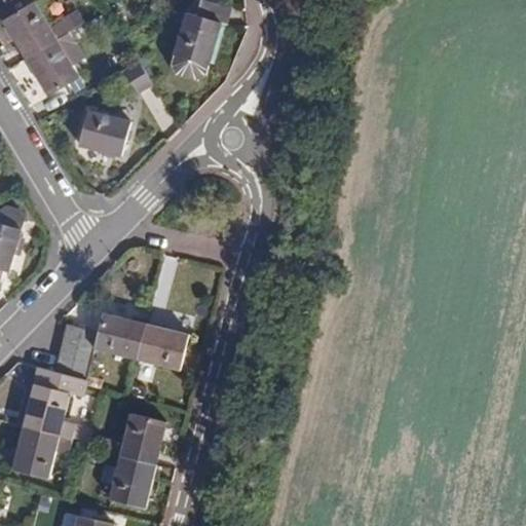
[(187,12),(172,66),(177,74),(197,80),(207,76),(222,23),(227,25),(232,8),(202,0),(201,0),(198,15),(187,12)]
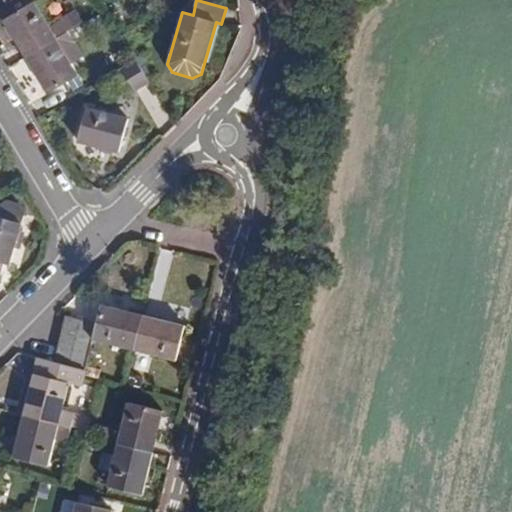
[(4,19),(48,94),(78,76),(34,1),(4,19)]
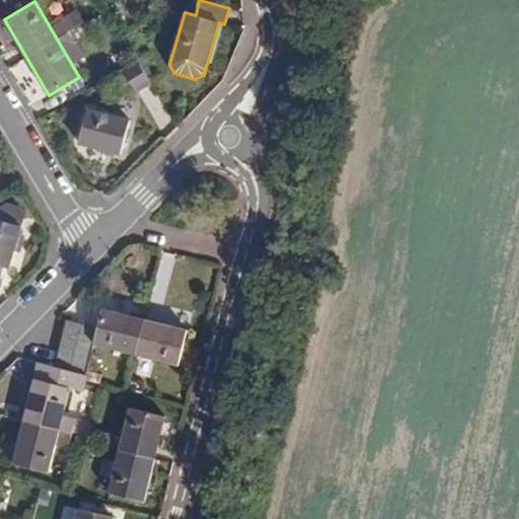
[(116,36),(108,41),(117,53),(124,48),(116,36)]
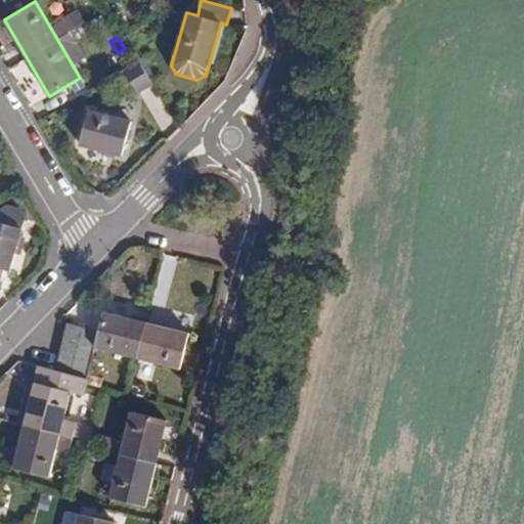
[(139,59),(125,69),(138,91),(153,82),(139,59)]
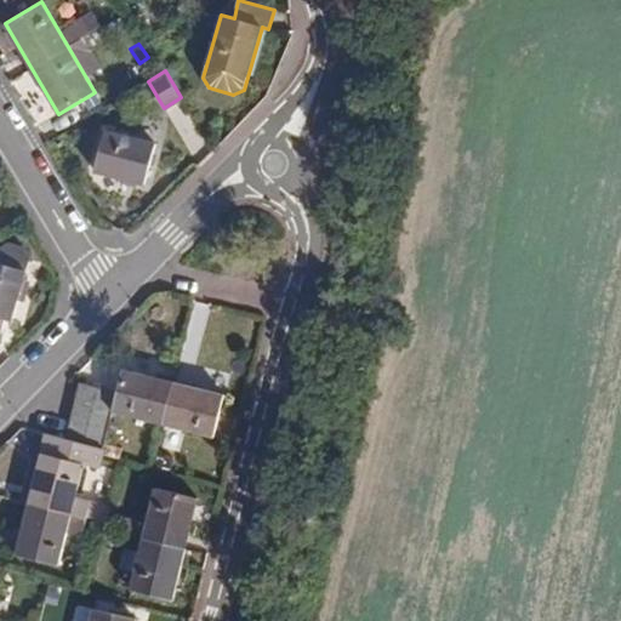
[(106,130),(93,172),(144,186),(157,144),(106,130)]
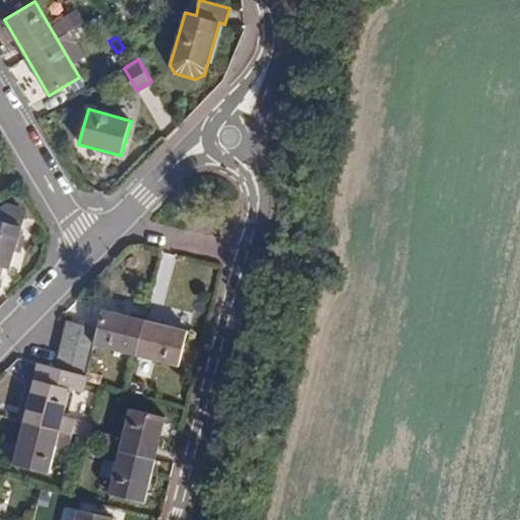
[(0,279),(1,279),(4,268),(10,269),(22,228),(25,216),(20,208),(8,204),(0,209),(0,279)]
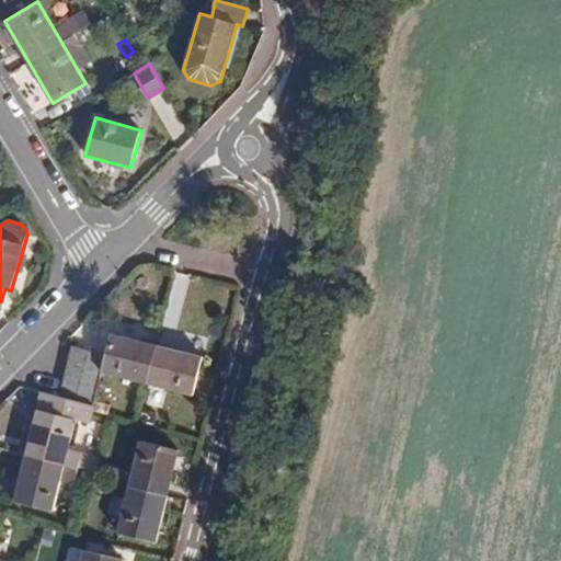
[(168,313),(181,316),(187,277),(174,275),(168,313)]
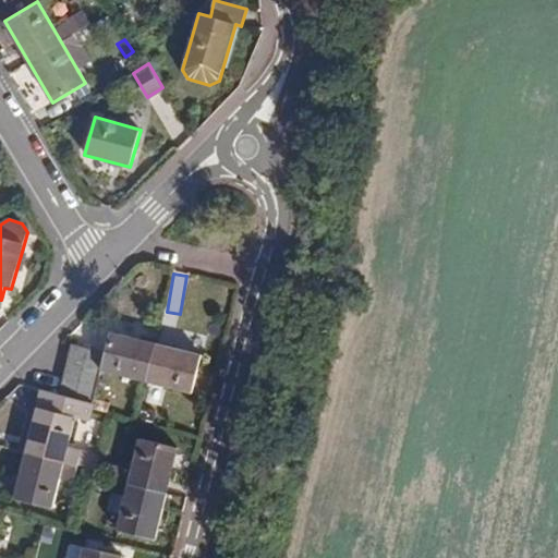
[(106,353),(101,371),(147,381),(156,344),(110,332),(106,353)]
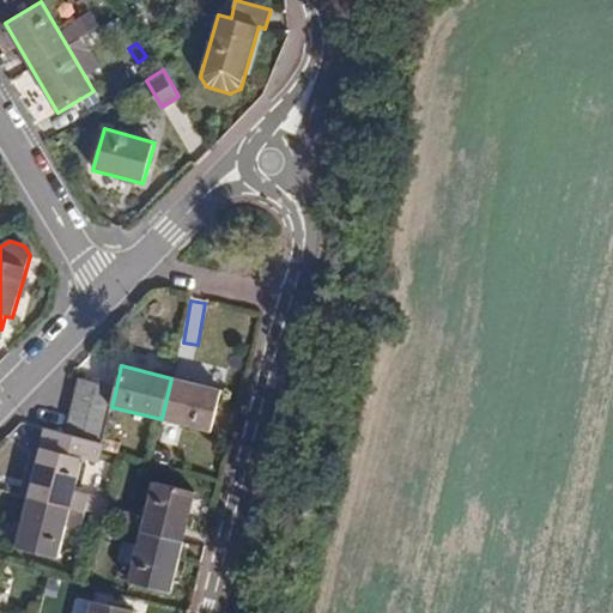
[(78,378),(73,398),(111,407),(116,388),(78,378)]
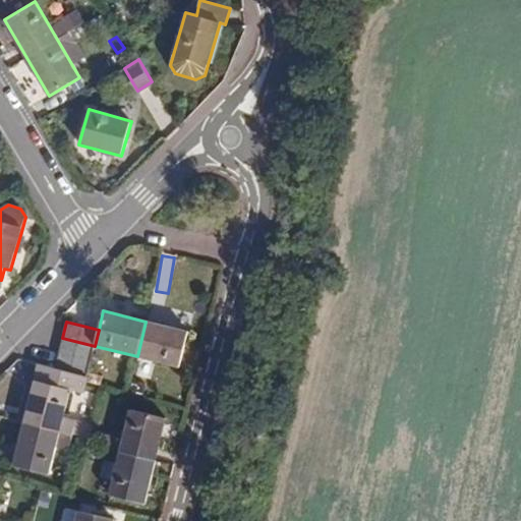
[(146,322),(137,356),(180,367),(188,332),(146,322)]
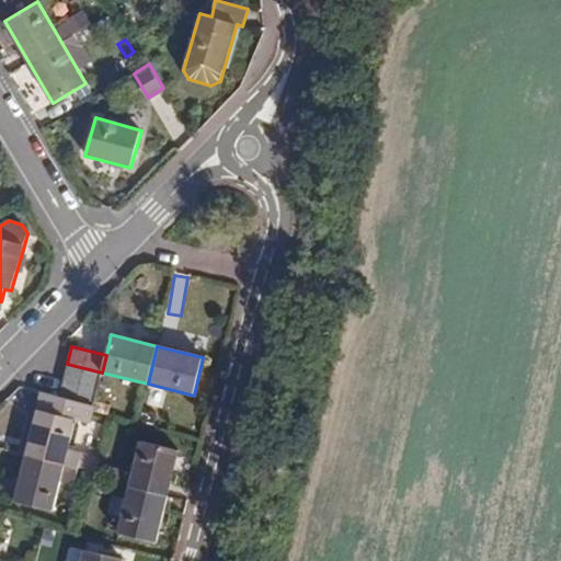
[(67,364),(63,381),(98,390),(102,373),(67,364)]
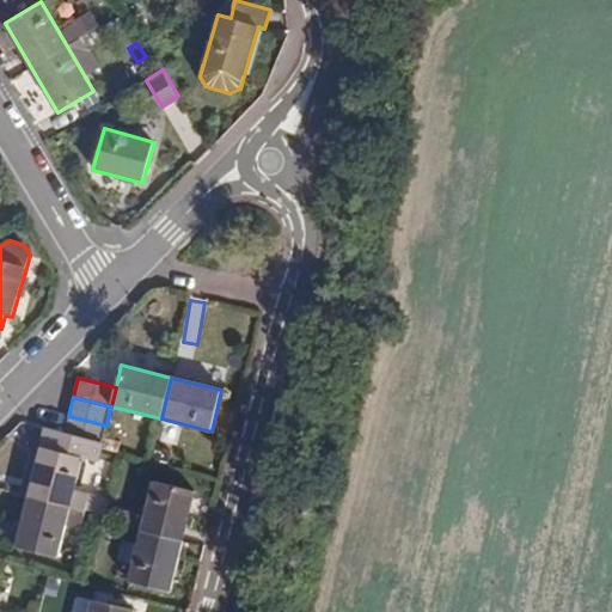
[(68,416),(65,434),(102,444),(106,426),(68,416)]
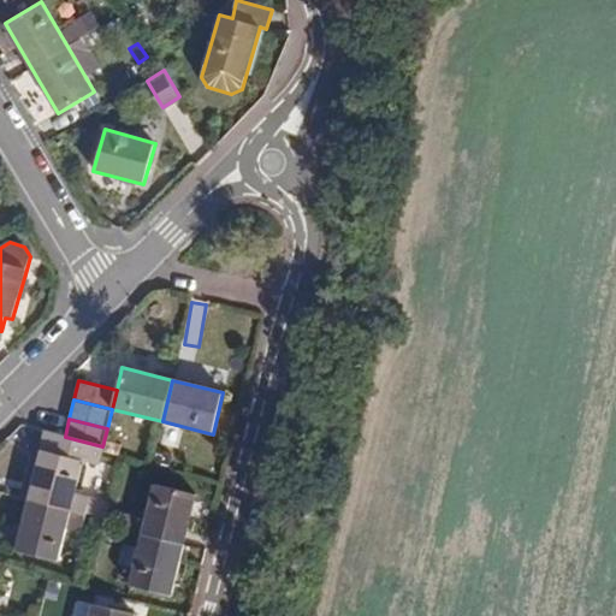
[(41,451),(60,456),(83,462),(99,466),(101,454),(102,446),(65,437),(46,432),(41,451)]
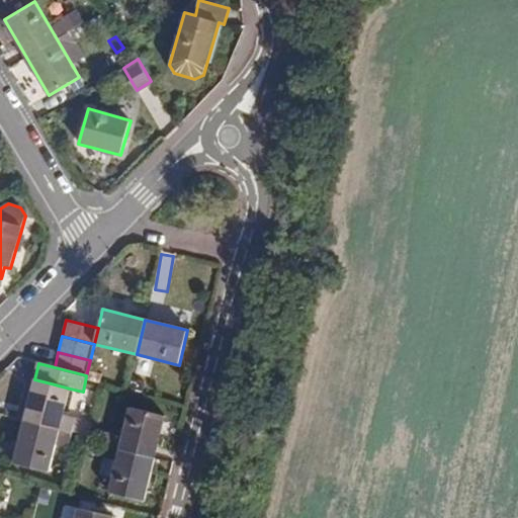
[(34,379),(24,421),(73,433),(76,417),(64,414),(70,389),(51,383),(34,379)]
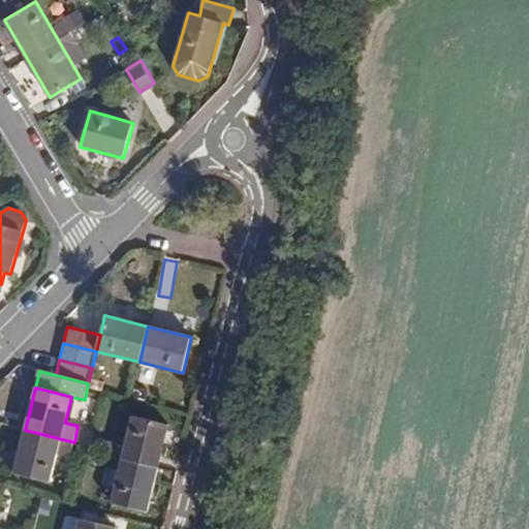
[(106,441),(102,456),(123,460),(158,469),(169,425),(133,415),(126,445),(106,441)]
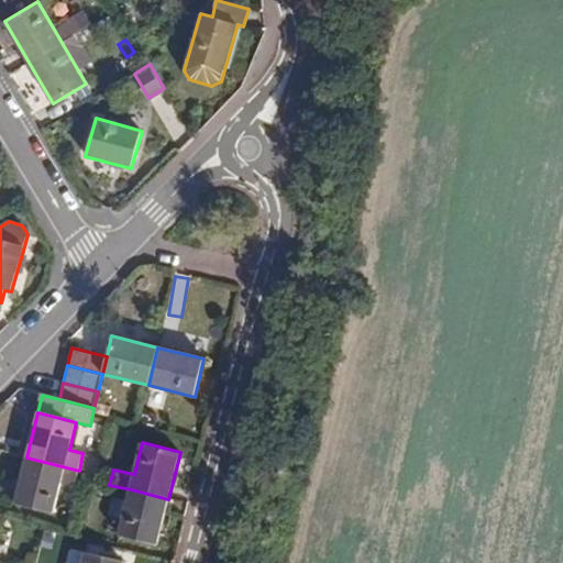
[(26,457),(14,503),(53,512),(61,483),(75,486),(79,471),(26,457)]
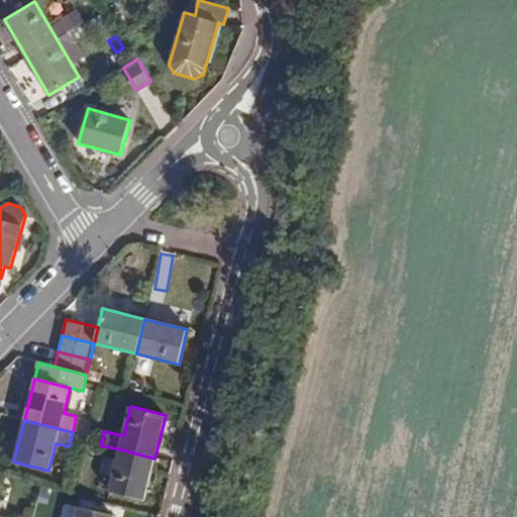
[(120,449),(110,491),(144,500),(154,458),(120,449)]
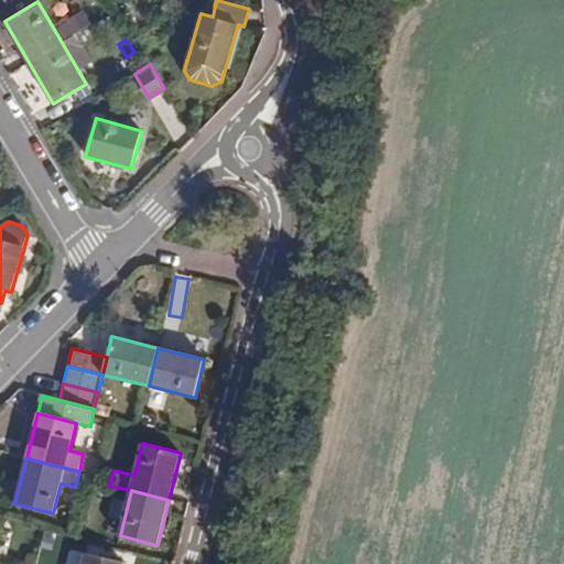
[(86,553),(83,563),(123,563),(125,562),(86,553)]
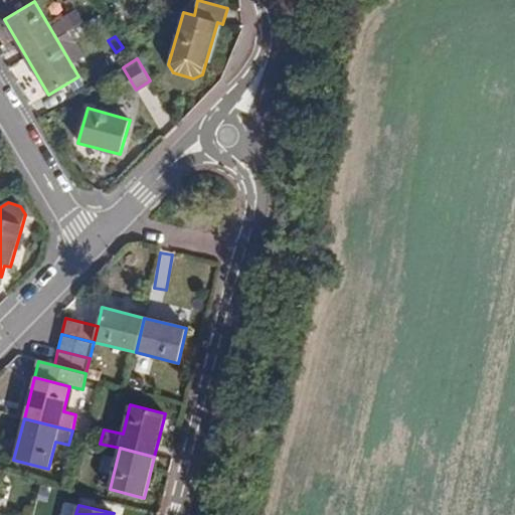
All buildings are outlined.
